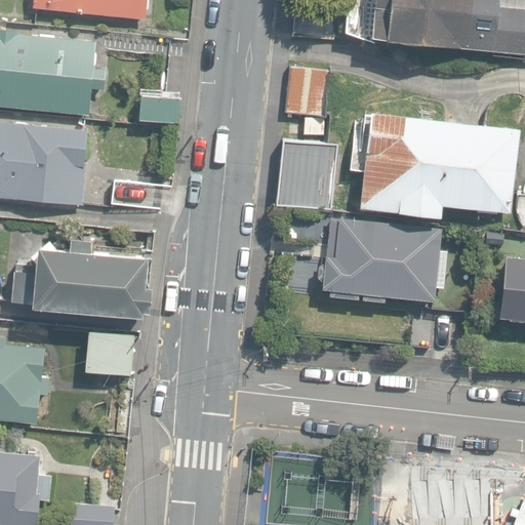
[(34,0),(34,5),(147,17),(149,0),(34,0)]
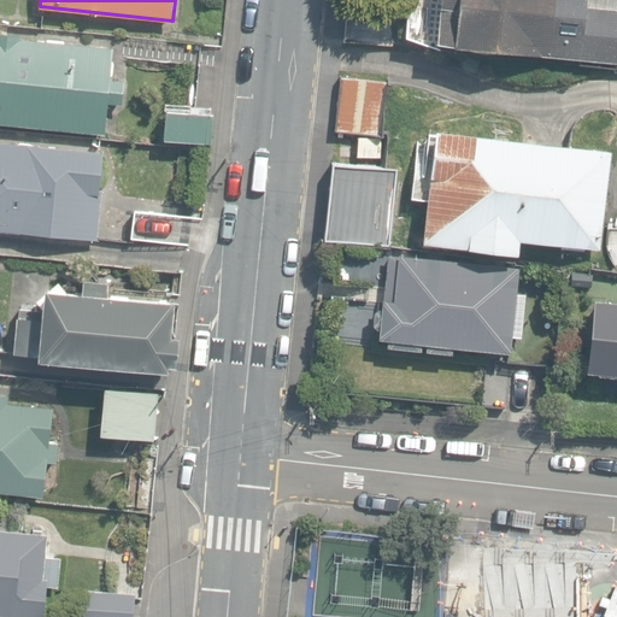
[(454,46),(570,60),(616,64),(616,12),(588,11),(588,0),(440,0),(436,41),(454,43),(454,46)]
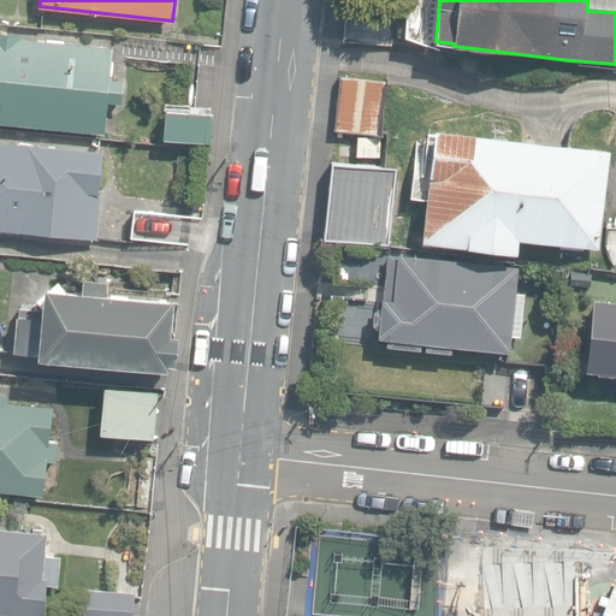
[(344,40),(394,45),(396,19),(347,15),(344,40)]
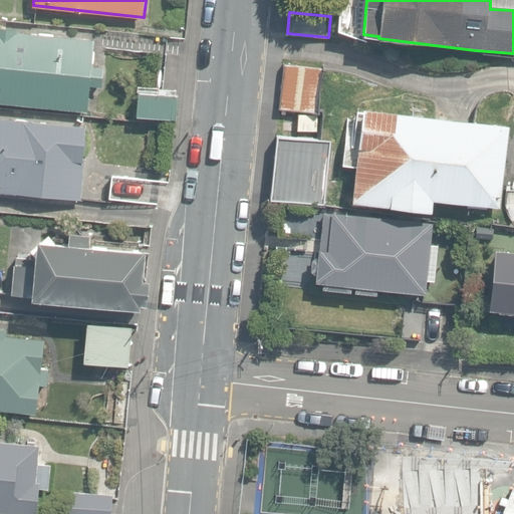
[(0,104),(88,113),(96,40),(17,31),(18,28),(0,26),(0,104)]
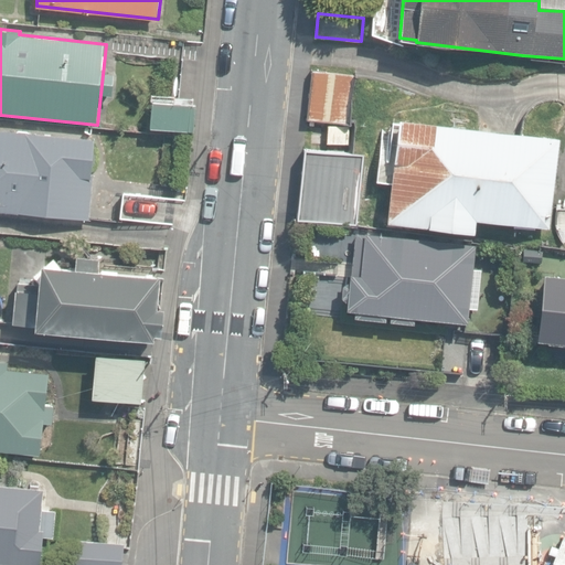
[(307,119),(349,125),(355,76),(313,71),(307,119)]
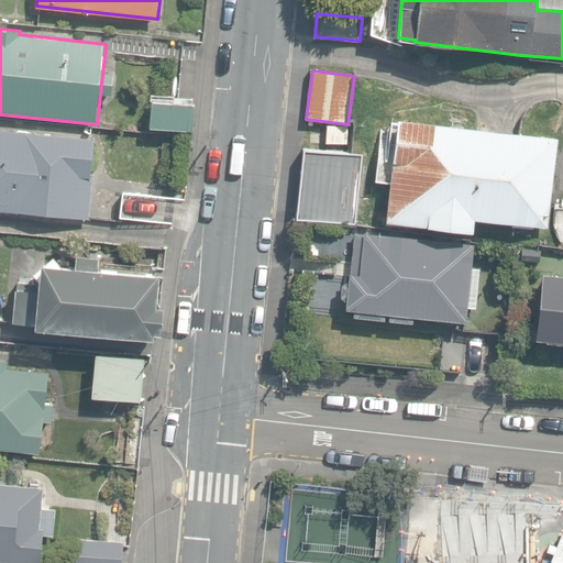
[(150,127),(192,131),(195,105),(153,101),(150,127)]
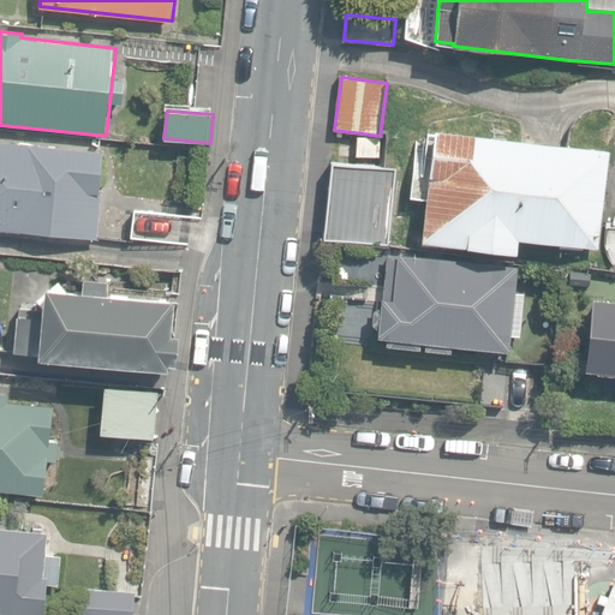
[(466,248),(515,254),(518,240),(557,244),(557,246),(580,250),(581,246),(597,248),(609,150),(435,129),(422,240),(466,245),(466,248)]
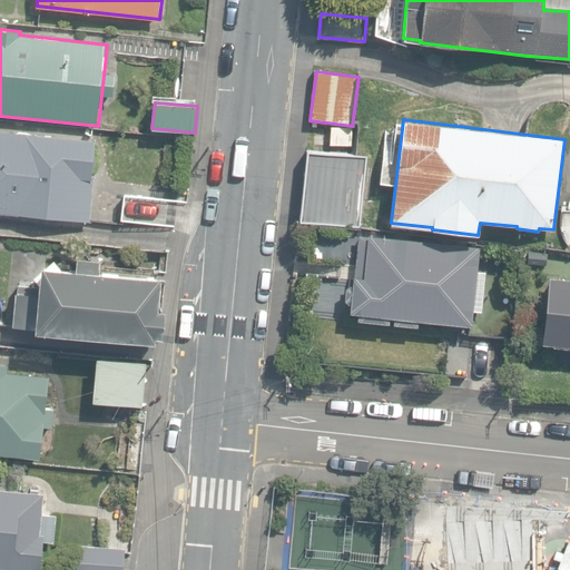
[(0,213),(90,223),(95,182),(92,182),(97,138),(0,128),(0,213)]
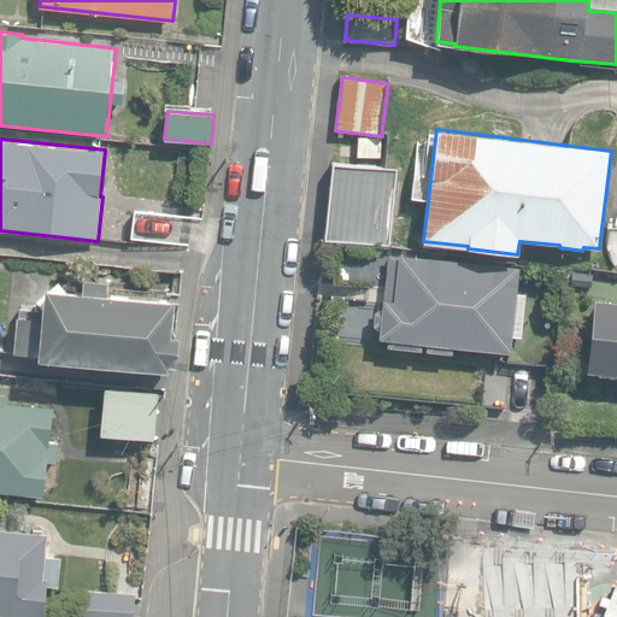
[(324,236),(386,242),(394,168),(331,162),(324,236)]
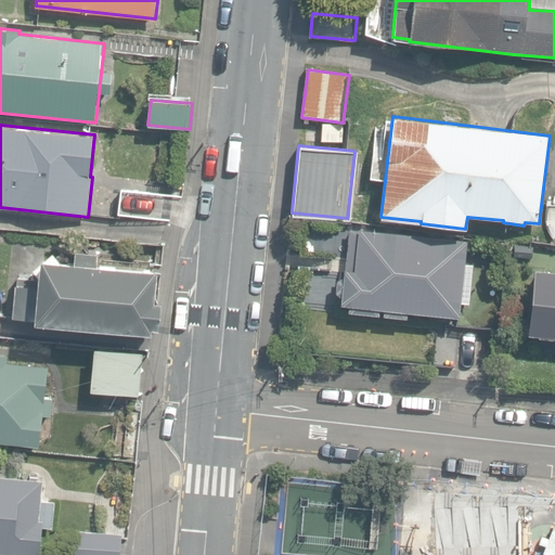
[(118,214),(169,219),(172,194),(121,189),(118,214)]
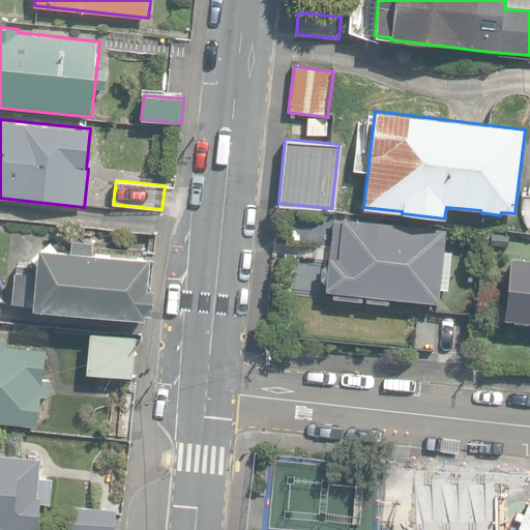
[(324,306),(365,311),(367,301),(387,303),(388,297),(438,302),(441,289),(448,289),(451,252),(445,252),(445,230),(331,217),(328,265),(322,267),(321,280),(326,284),(324,306)]
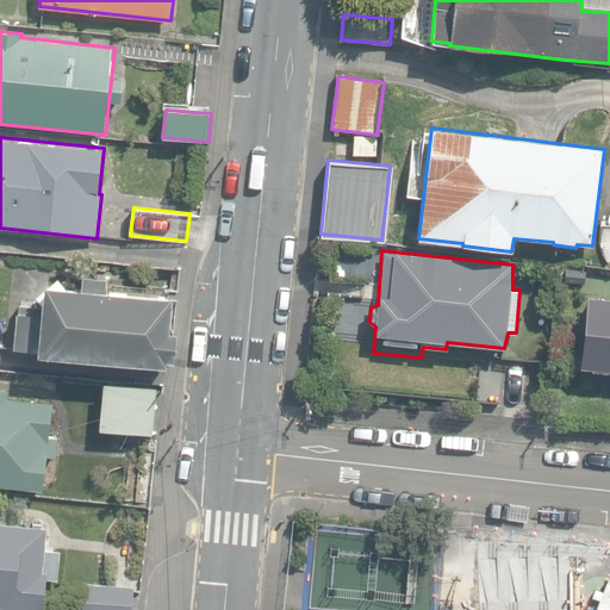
[(38,353),(166,366),(167,360),(174,360),(178,331),(169,330),(173,297),(106,290),(107,277),(83,274),(82,287),(66,285),(57,275),(49,284),(45,282),(44,287),(36,294),(43,302),(42,306),(19,304),(14,348),(39,350),(38,353)]
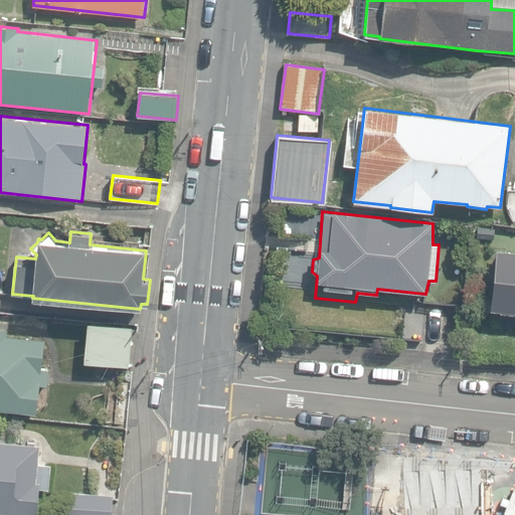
[(514,251),(495,249),(489,309),(514,312),(514,251)]
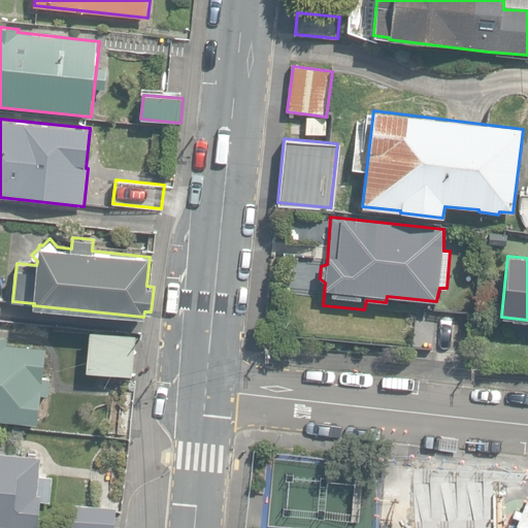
[(87,371),(131,375),(135,335),(90,331),(87,371)]
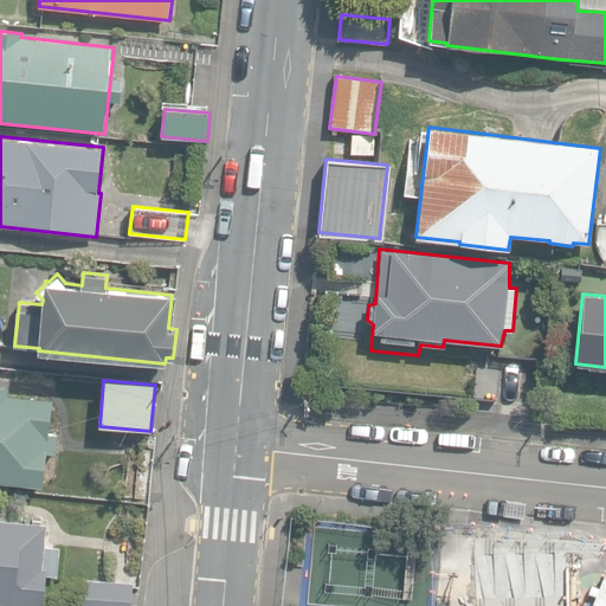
[(0,481),(44,485),(47,452),(57,453),(59,433),(50,432),(53,398),(10,393),(10,385),(0,384),(0,481)]
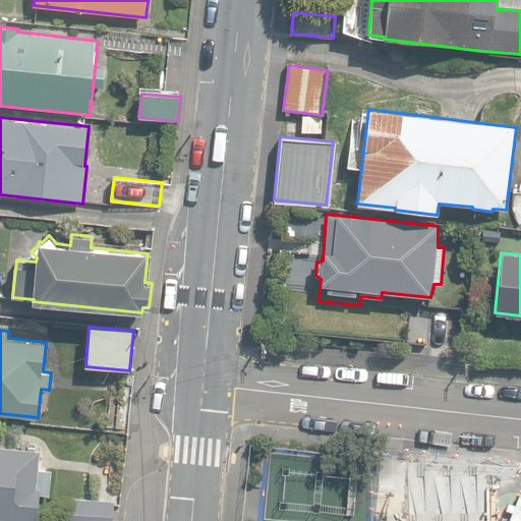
[(39,468),(41,449),(0,445),(0,518),(25,520),(37,520),(40,494),(49,495),(51,469),(39,468)]
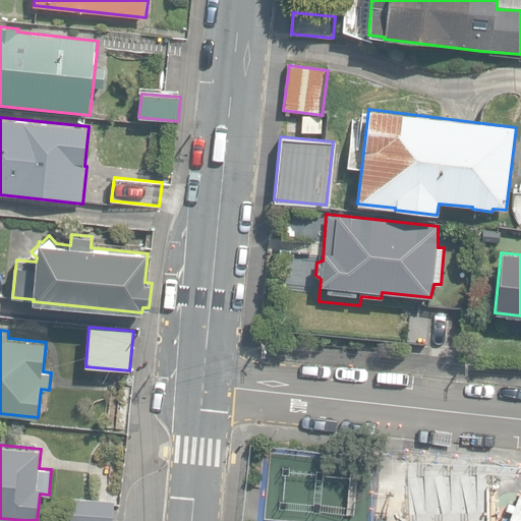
[(66,520),(112,520),(115,500),(69,495),(66,520)]
